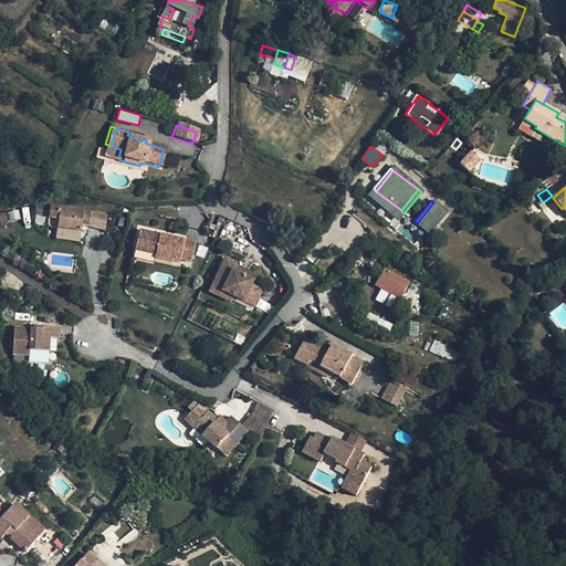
[(446,212),(433,202),(417,223),(426,230),(432,221),(436,224),(446,212)]
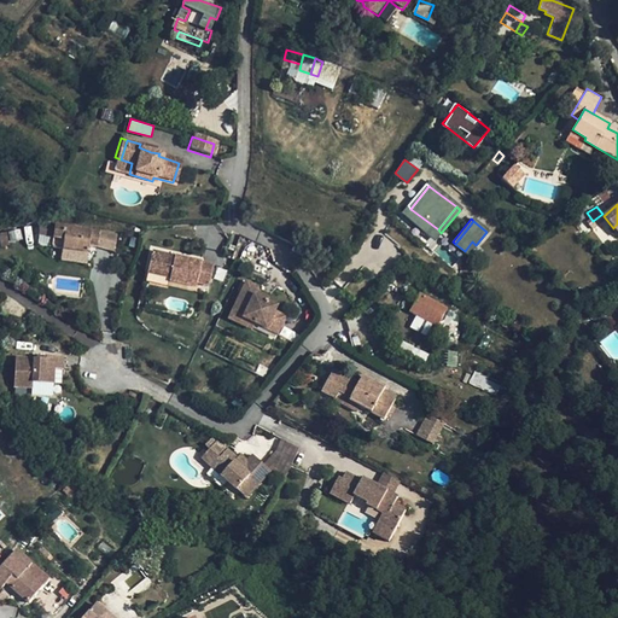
[(50,250),(60,251),(86,254),(87,245),(87,242),(97,242),(98,233),(88,232),(88,231),(53,227),(53,228),(38,227),(36,237),(51,239),(50,250)]
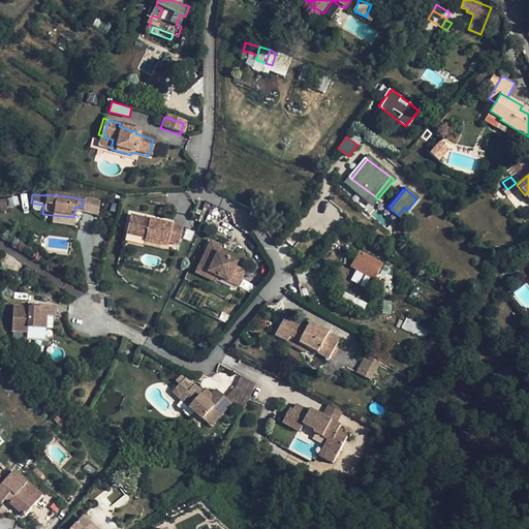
[(407,210),(404,207),(398,215),(401,217),(407,210)]
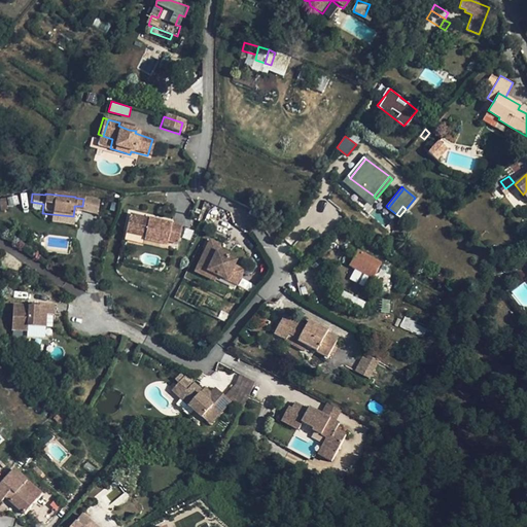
[(146,221),(147,217),(129,213),(124,233),(142,237),(142,240),(164,245),(165,243),(176,245),(181,225),(153,219),(152,222),(146,221)]
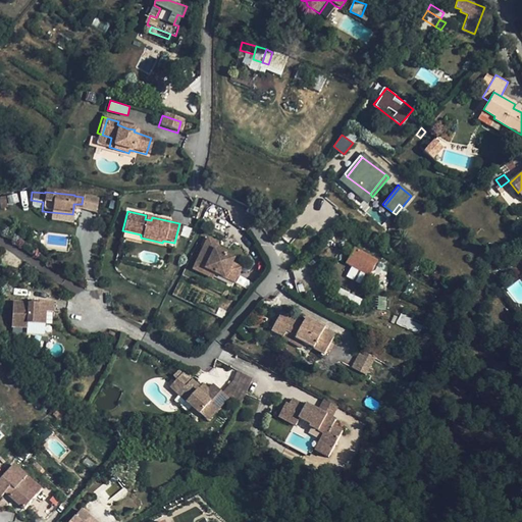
[(215,245),(206,241),(193,266),(212,276),(214,271),(233,280),(239,270),(229,266),(231,261),(212,252),(215,245)]
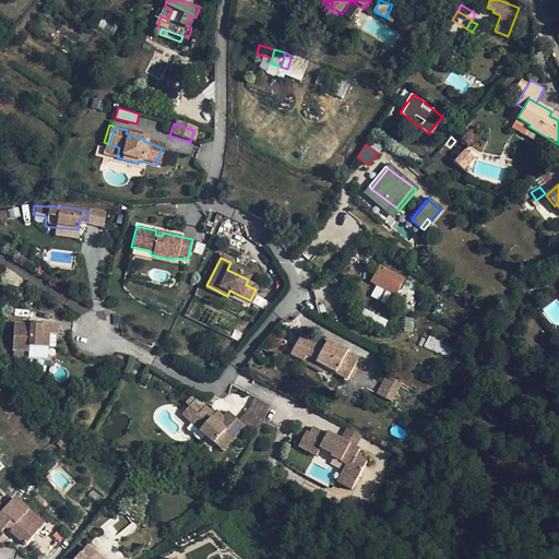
[(395,295),(396,294),(404,280),(404,278),(379,265),(370,281),(395,295)]
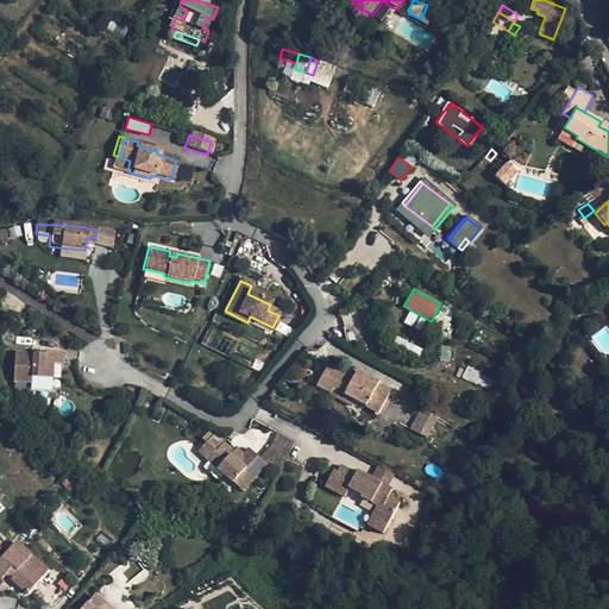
[(449,311),(440,305),(432,320),(440,326),(449,311)]
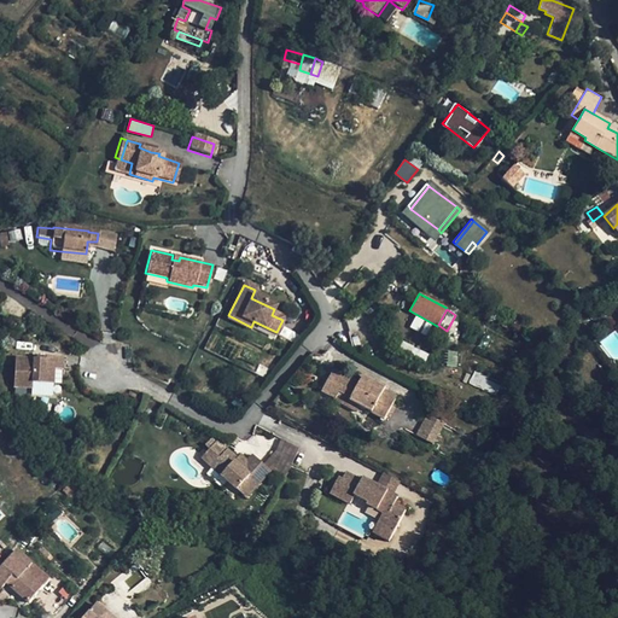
[(251,327),(228,315),(225,321),(248,333),(251,327)]
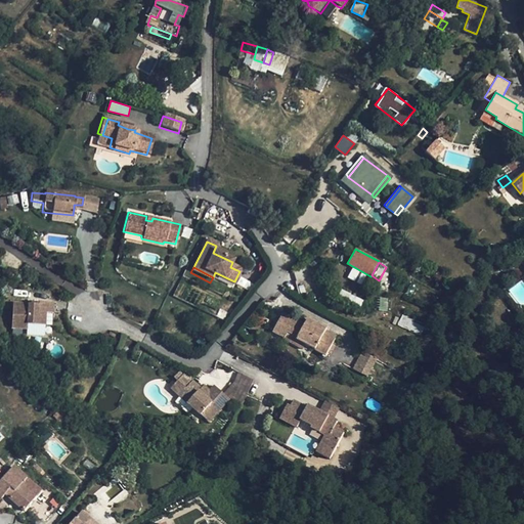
[(355,280),(358,270),(351,268),(348,277),(355,280)]
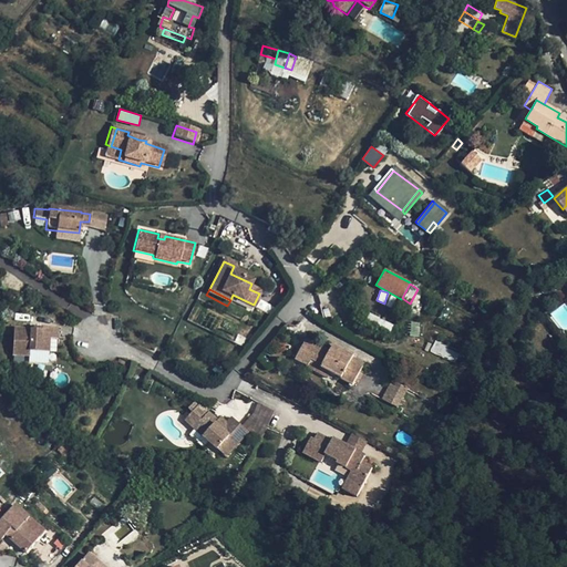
[(254,305),(233,295),(230,300),(250,310),(254,305)]
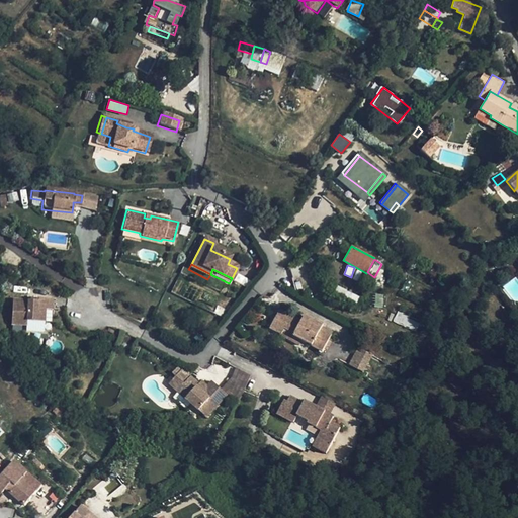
[(455,293),(447,289),(443,295),(451,300),(455,293)]
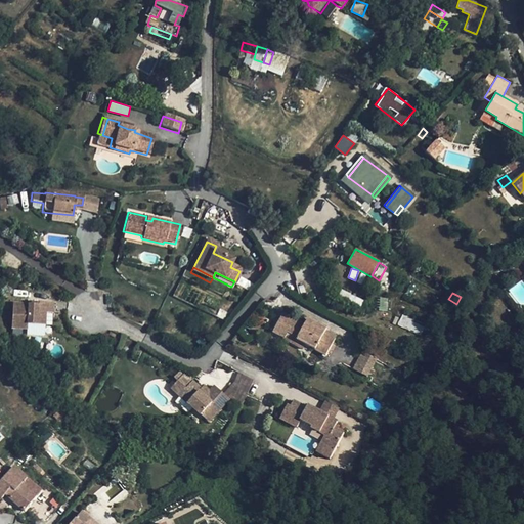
[(31,301),(12,301),(11,326),(31,326),(31,322),(40,322),(47,322),(48,310),(53,310),(54,299),(31,299),(31,301)]
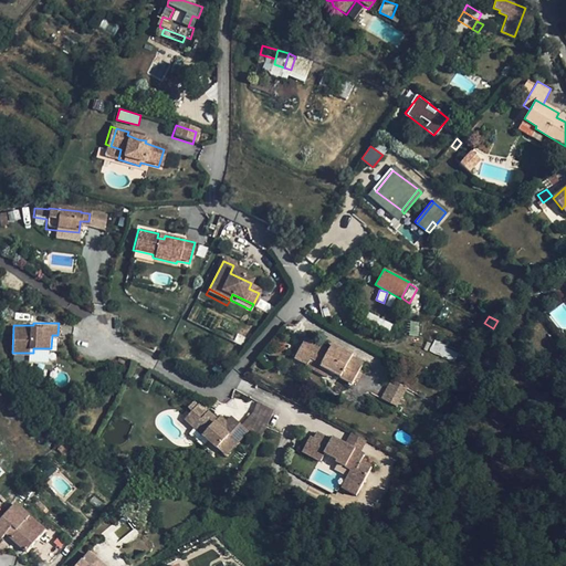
[(498,338),(502,332),(498,328),(493,334),(498,338)]
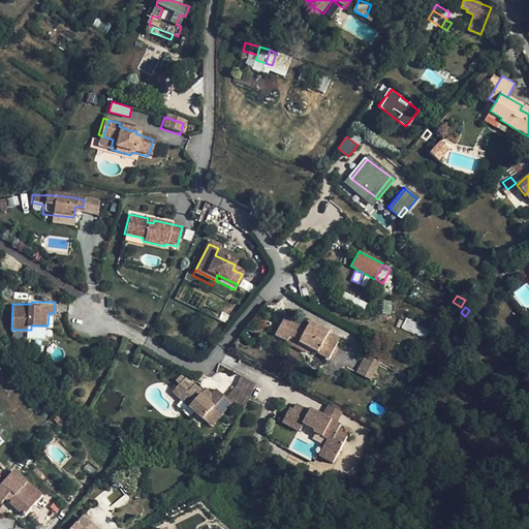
[(276,336),(288,342),(290,337),(301,342),(300,343),(308,348),(329,360),(338,342),(328,336),(330,333),(311,322),(307,329),(285,317),(276,336)]
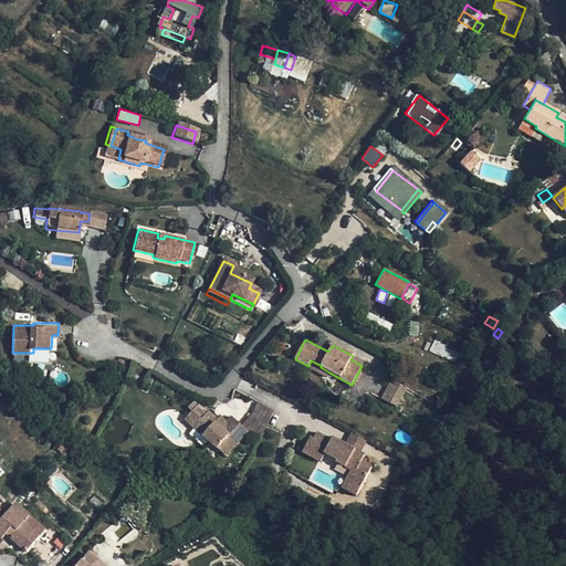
[(327,378),(329,373),(321,367),(322,366),(311,360),(308,366),(307,367),(327,378)]
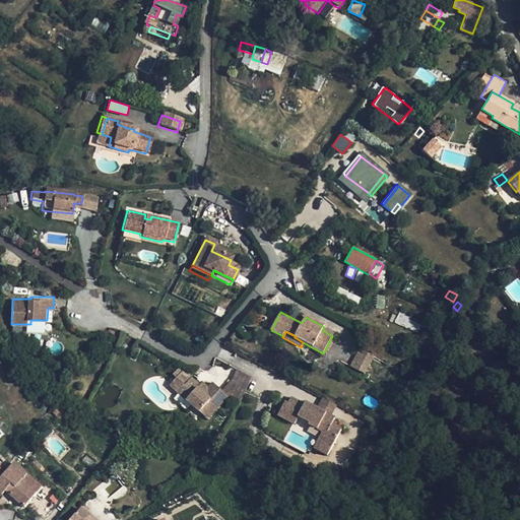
[(373,355),(361,349),(350,367),(365,374),(373,355)]
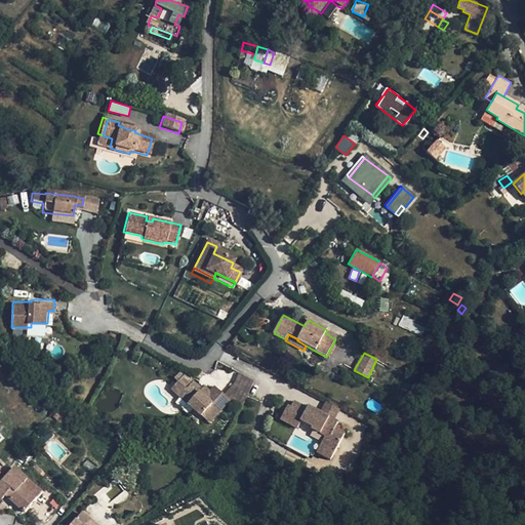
[(235,373),(228,397),(245,402),(252,378),(235,373)]
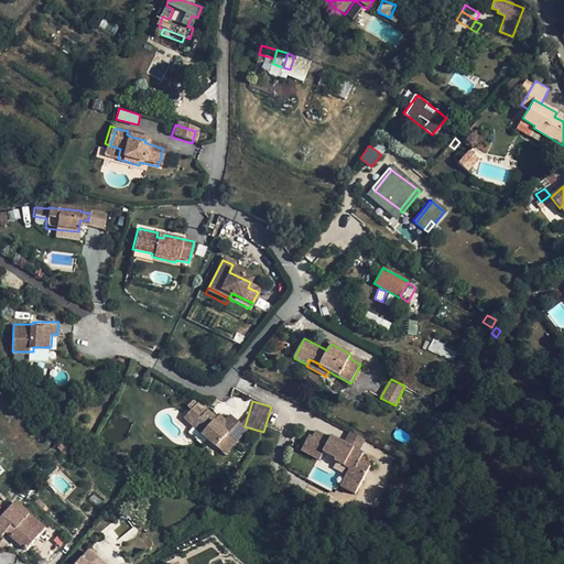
[(196,418),(190,425),(215,447),(217,445),(226,451),(246,429),(229,415),(225,421),(221,424),(216,419),(204,409),(196,418)]
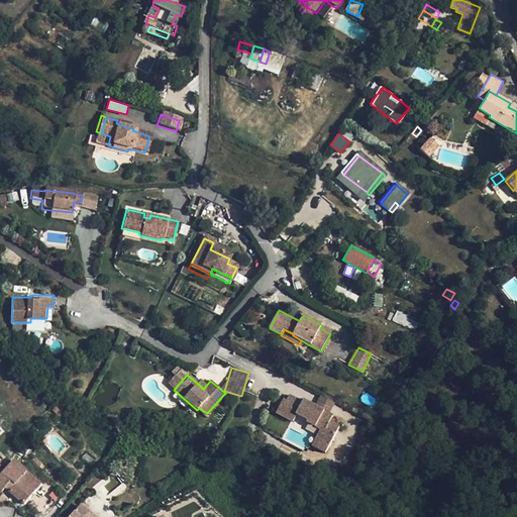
[(167,385),(174,390),(180,383),(173,378),(167,385)]
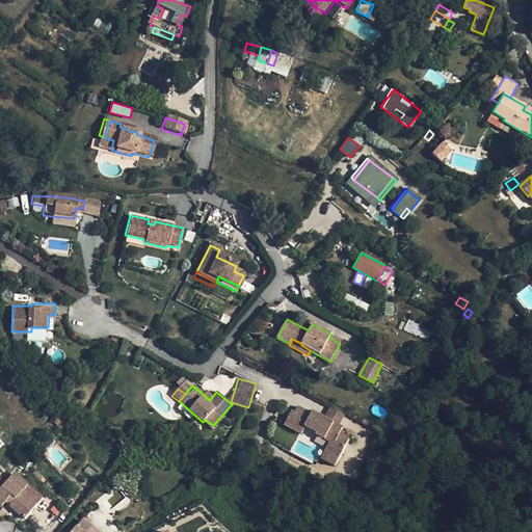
[(206,392),(204,395),(209,400),(212,397),(206,392)]
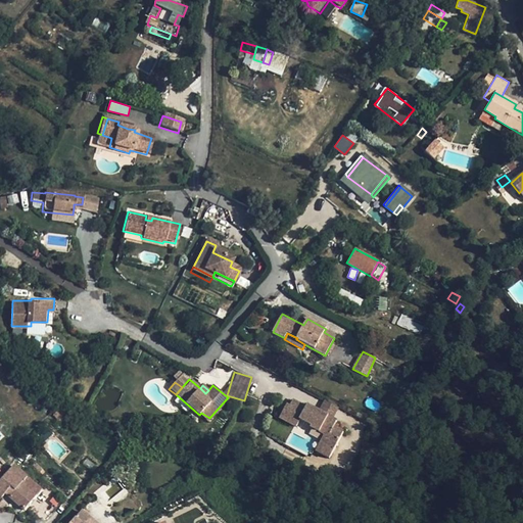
[(283,418),(301,427),(305,420),(317,426),(316,428),(328,435),(325,442),(338,450),(347,433),(337,427),(340,422),(311,406),(310,407),(296,399),(292,406),(289,405),(283,418)]
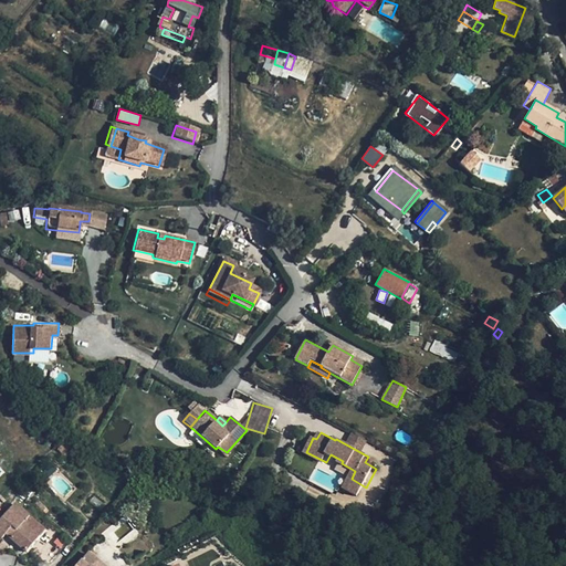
[(218,447),(216,449),(224,456),(227,452),(218,447)]
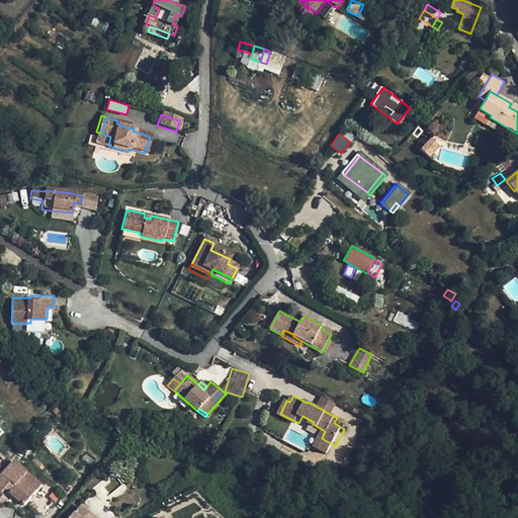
[(309,432),(322,438),(325,431),(313,424),(314,422),(303,416),(298,423),(295,428),(307,434),(309,432)]
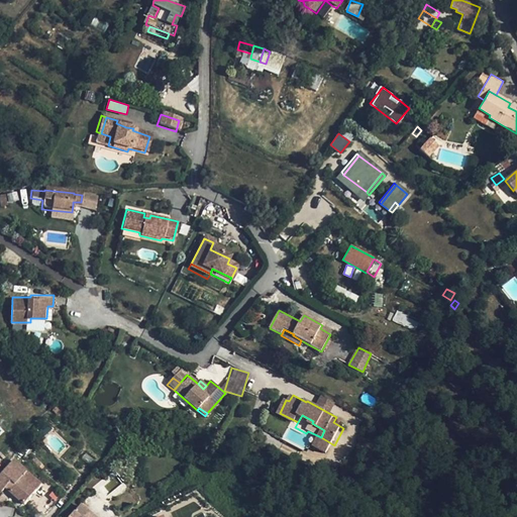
[(330,452),(334,445),(321,437),(317,445),(330,452)]
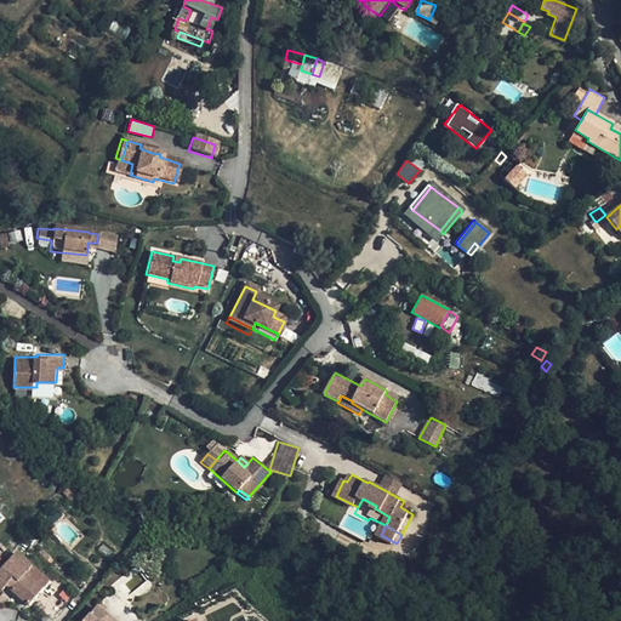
[(16,553),(0,570),(0,593),(0,594),(6,587),(9,584),(13,588),(11,591),(29,607),(50,582),(16,553)]
